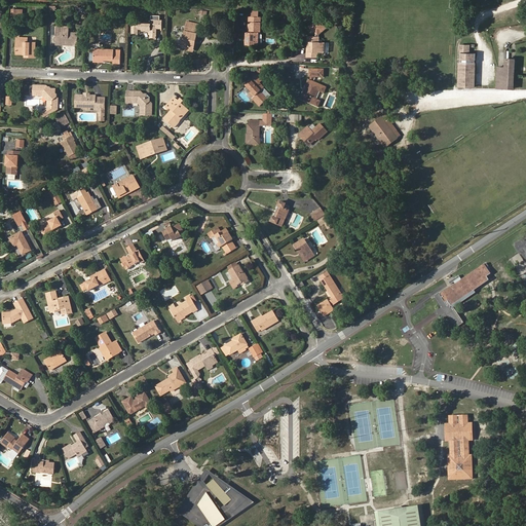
[(260,32),(261,17),(250,17),(249,30),(250,30),(250,33),(248,33),(247,33),(247,44),(258,44),(258,39),(262,39),(262,35),(260,32)]
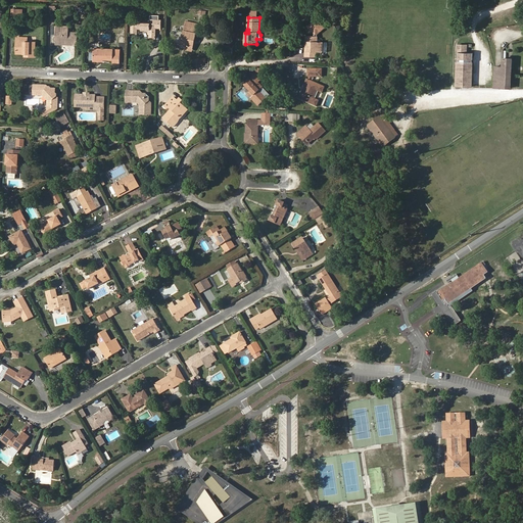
[(318,18),(307,27),(316,36),(326,28),(318,18)]
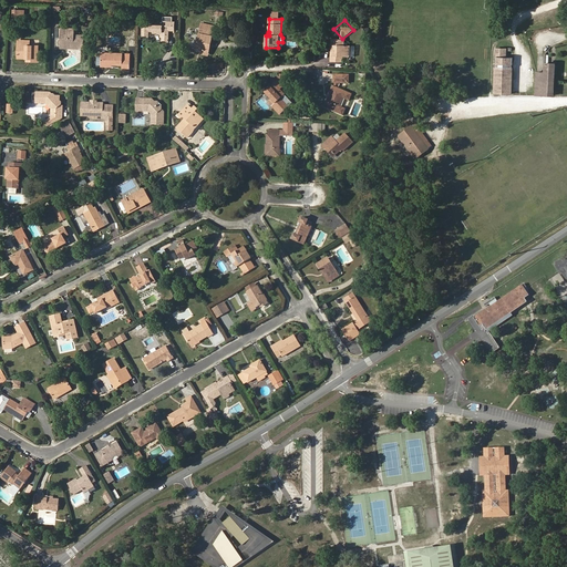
[(175,31),(175,21),(174,21),(167,21),(166,21),(166,26),(142,24),(142,37),(150,37),(150,31),(153,32),(162,32),(162,37),(169,38),(169,31),(175,31)]
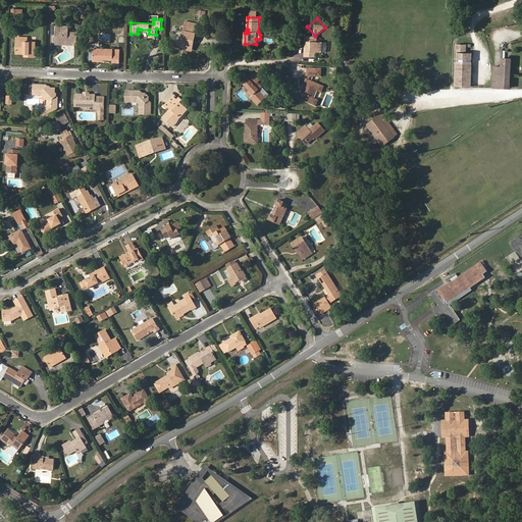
[(76,45),(77,33),(68,32),(68,27),(56,25),(56,42),(65,42),(65,44),(76,45)]
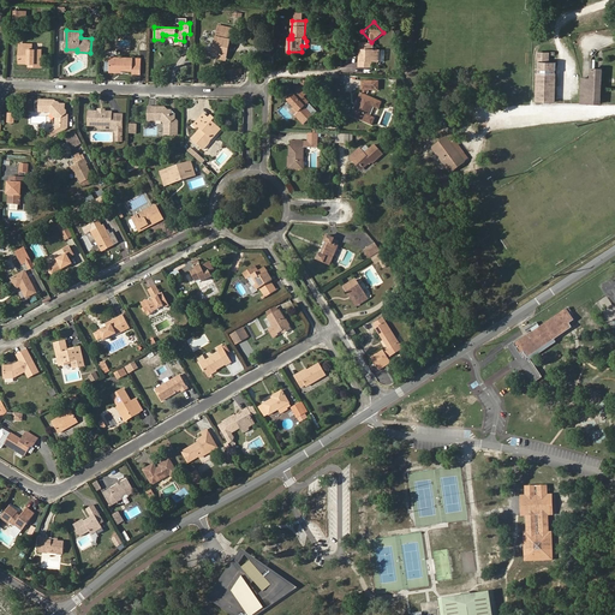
[(228,47),(232,34),(218,31),(213,52),(219,54),(225,55),(227,47),(228,47)]
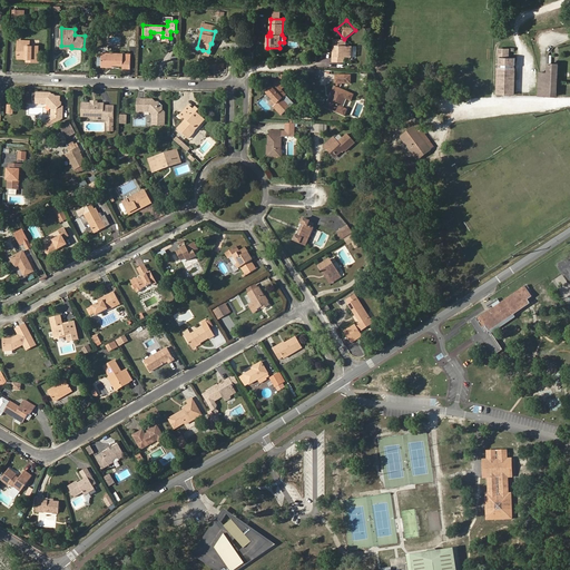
[(345,46),(345,39),(334,39),(333,48),(336,48),(335,56),(333,56),(333,61),(344,62),(344,57),(351,57),(352,46),(345,46)]
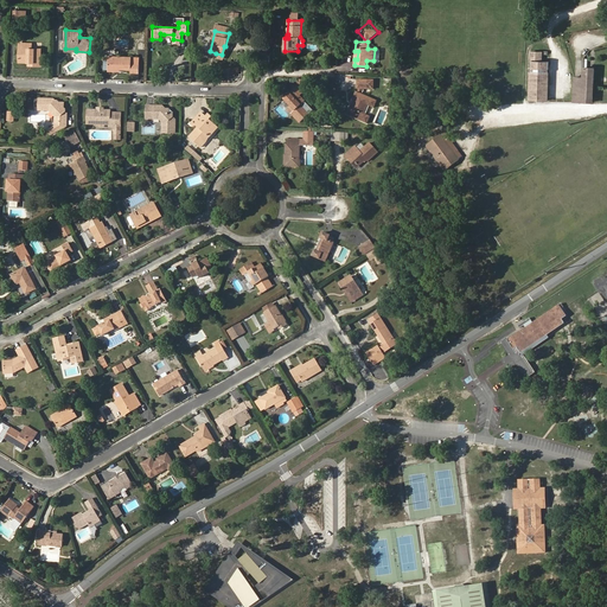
[(40,66),(42,49),(32,49),(32,44),(23,43),(23,53),(19,53),(19,62),(29,63),(31,63),(31,65),(40,66)]
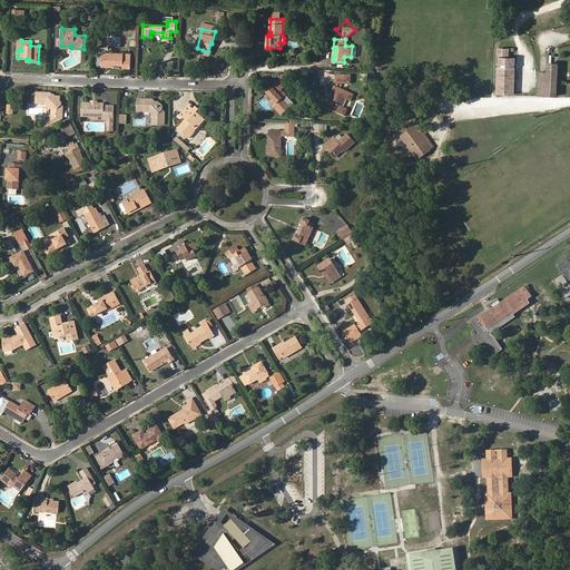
[(209,56),(212,43),(210,43),(208,51),(203,50),(202,53),(209,56)]
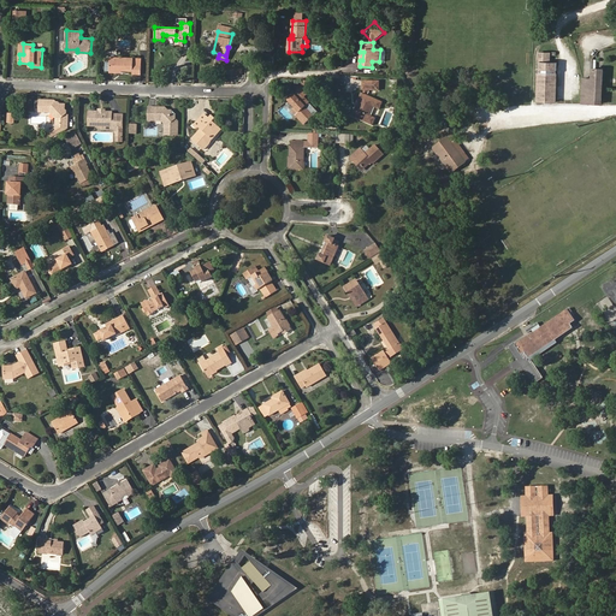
[(556,102),(556,63),(550,61),(550,53),(539,53),(537,101),(556,102)]
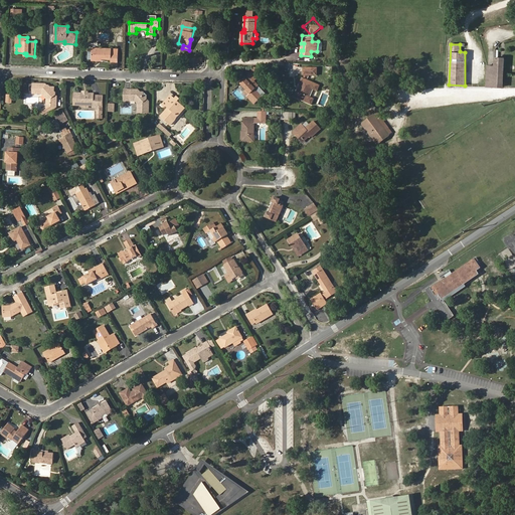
[(112,54),(112,48),(96,47),(96,50),(92,50),(92,60),(99,60),(99,58),(102,58),(111,59),(111,61),(118,62),(118,54),(112,54)]
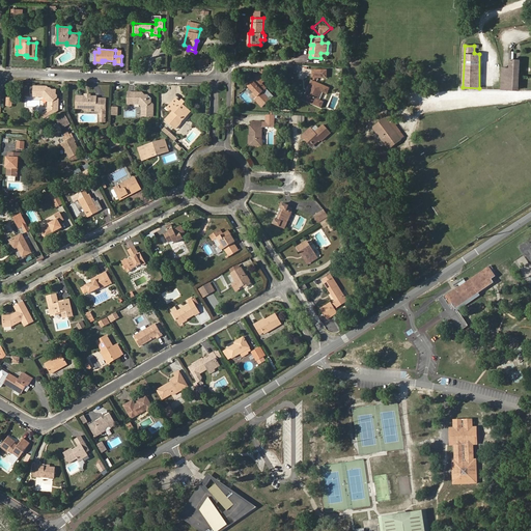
[(518,89),(519,60),(510,59),(510,67),(502,67),(502,89),(518,89)]
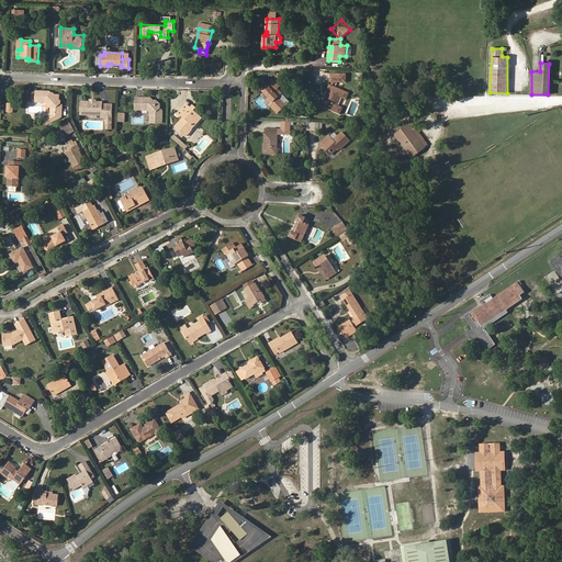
[(346,100),(349,93),(336,88),(339,82),(346,82),(346,75),(330,74),(330,82),(335,82),(333,86),(330,85),(327,91),(328,92),(325,100),(324,100),(321,105),(340,114),(343,108),(337,105),(340,97),(346,100)]
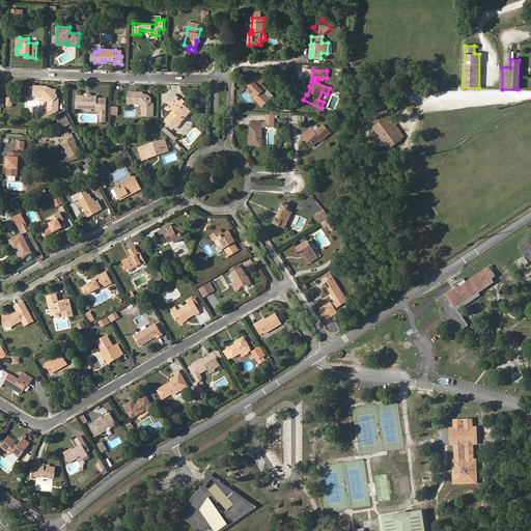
[(266,81),(259,76),(256,78),(262,84),(266,81)]
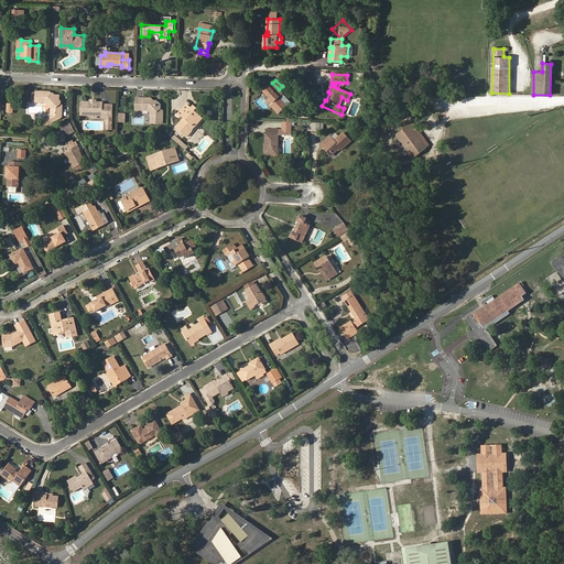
[(283,95),(279,89),(272,83),(263,91),(270,99),(274,102),(271,106),(279,115),(288,106),(280,98),(283,95)]
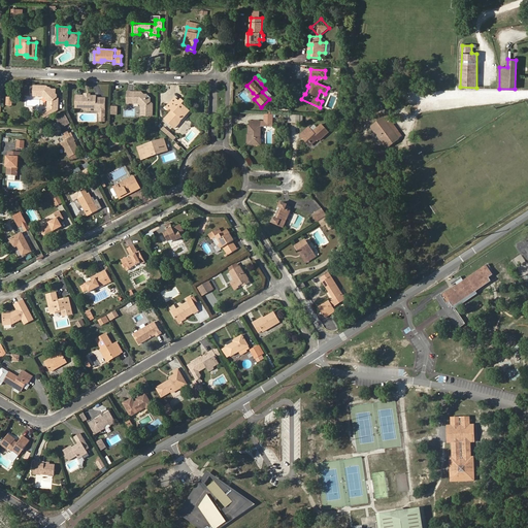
[(58,109),(59,99),(57,97),(57,95),(56,94),(52,90),(50,88),(48,88),(46,87),(34,86),(34,96),(44,96),(43,97),(47,101),(48,101),(48,110),(47,110),(50,114),(58,109)]
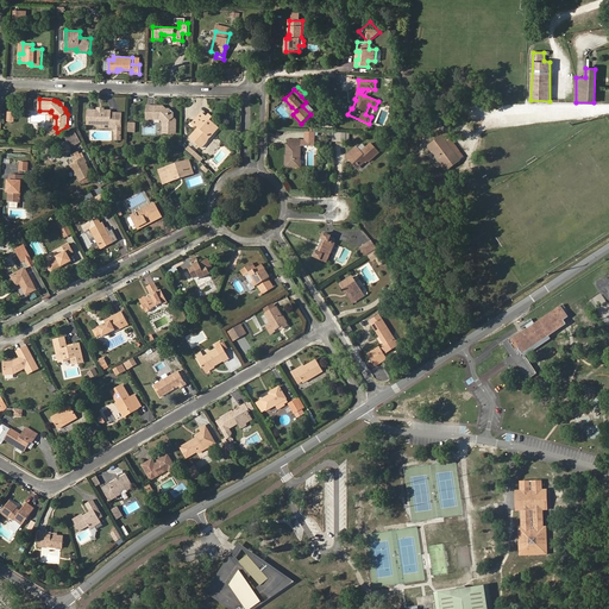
[(173,117),(173,113),(171,113),(169,112),(169,110),(165,110),(163,106),(155,106),(155,119),(161,119),(163,123),(163,133),(175,133),(176,120),(173,117)]
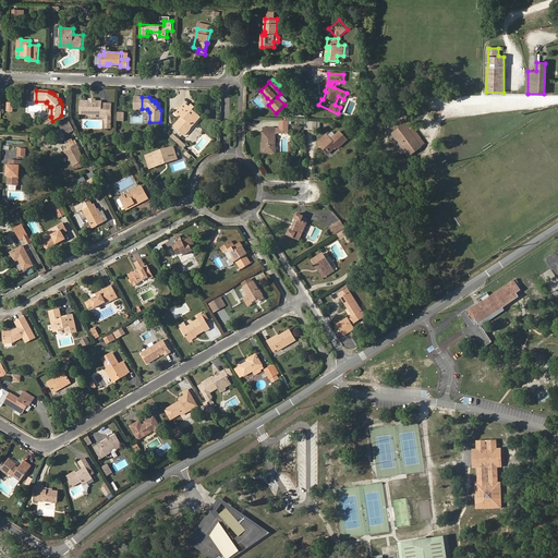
[(106,110),(106,104),(101,104),(101,101),(95,101),(94,102),(91,102),(89,101),(81,101),(81,113),(88,114),(89,112),(96,112),(97,114),(100,114),(100,117),(105,117),(105,121),(111,121),(111,110),(106,110)]
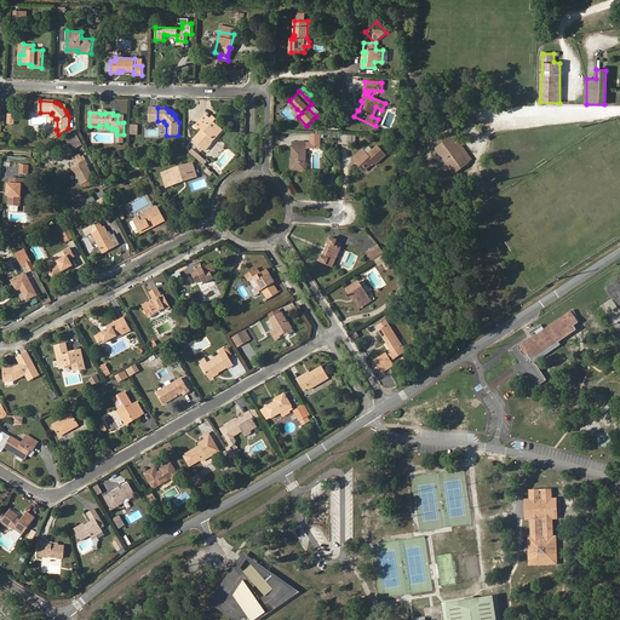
[(211,145),(206,141),(210,136),(214,141),(223,131),(218,126),(214,122),(216,121),(217,120),(213,116),(211,120),(206,115),(197,125),(197,128),(199,130),(200,127),(205,132),(206,133),(202,138),(199,135),(194,141),(206,150),(211,145)]
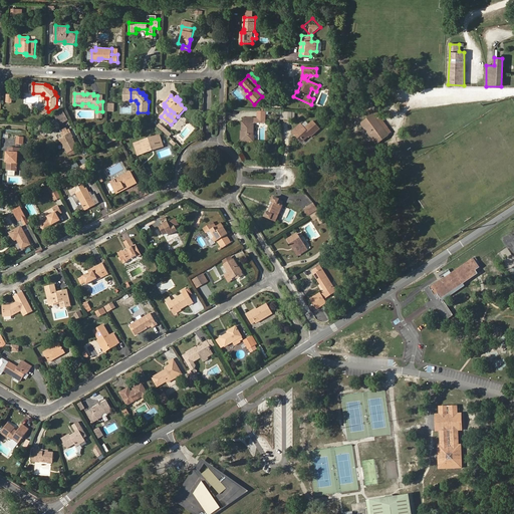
[(68,119),(63,110),(55,114),(60,124),(68,119)]
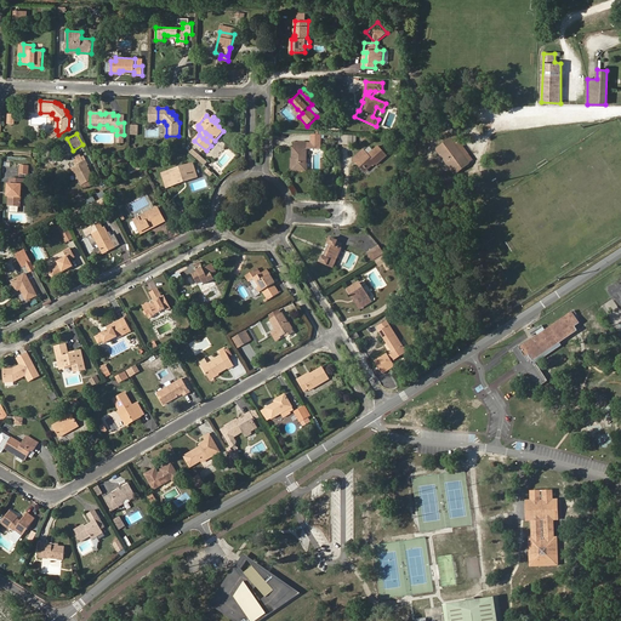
[(306,170),(307,148),(320,148),(320,135),(312,135),(312,143),(295,143),(295,148),(292,148),(292,159),(294,159),(292,170),(306,170)]
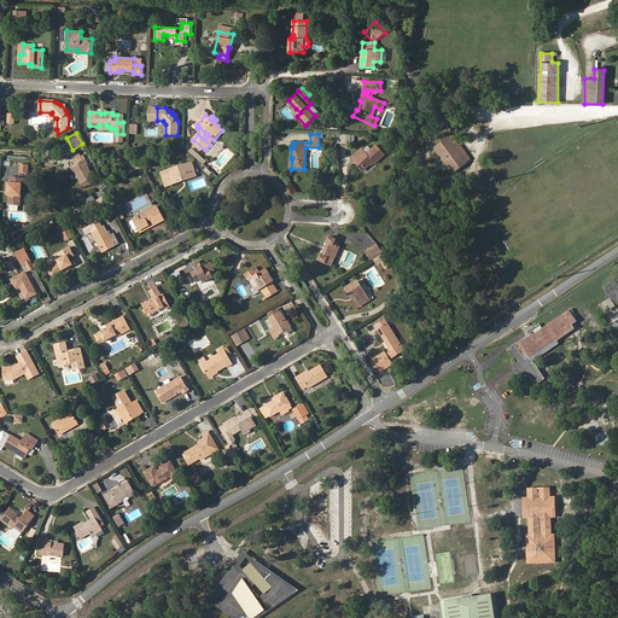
[(355,145),(355,135),(338,134),(338,144),(355,145)]
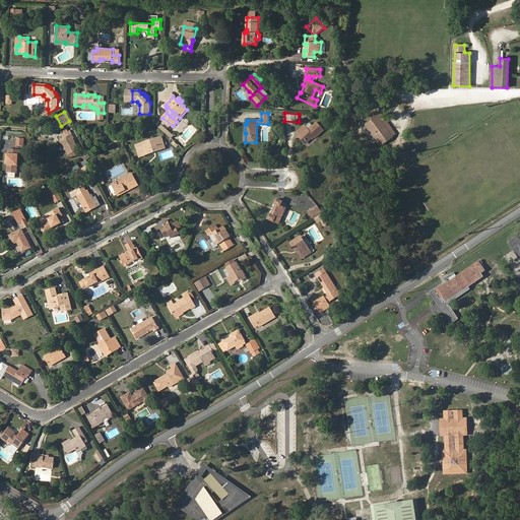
[(396,134),(381,114),(378,117),(393,137),(396,134)]
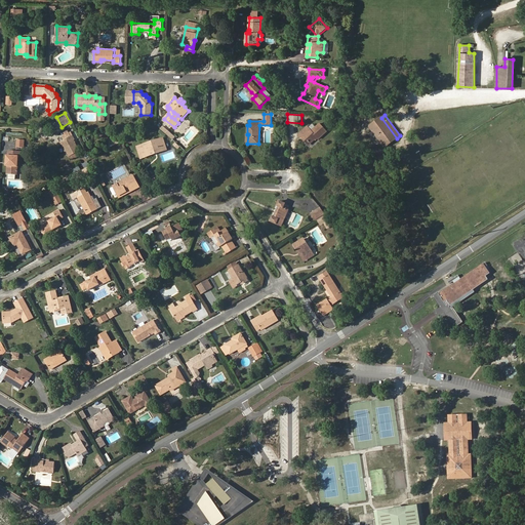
[(397,138),(381,118),(370,126),(386,147),(397,138)]
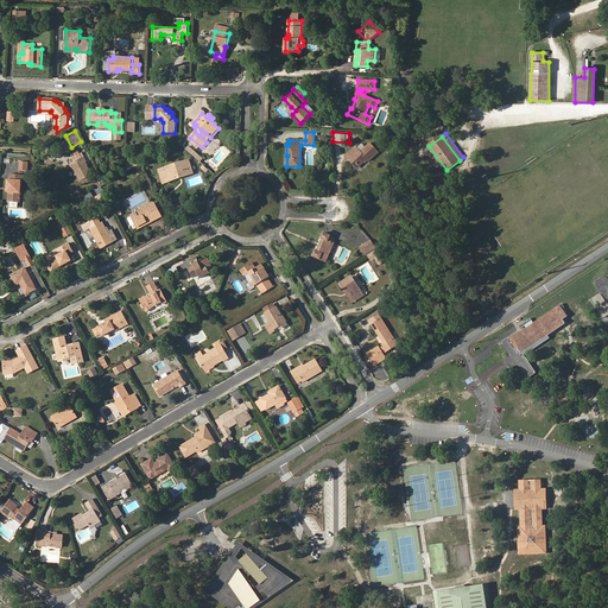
[(379,152),(371,143),(361,152),(356,146),(346,156),(349,159),(352,158),(360,166),(367,159),(368,162),(379,152)]
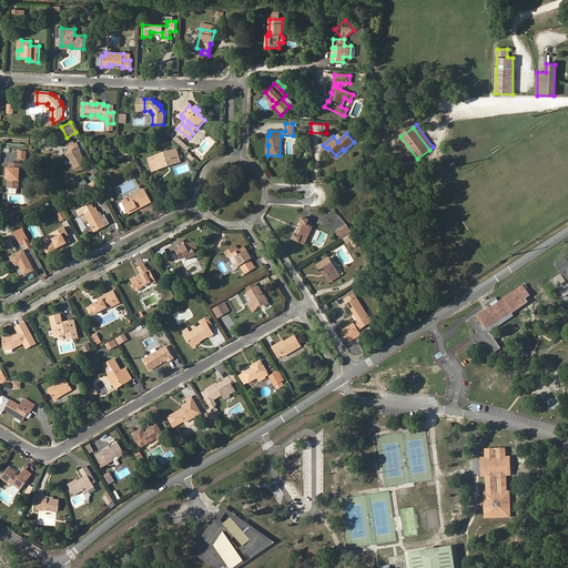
[(190,149),(181,141),(179,144),(188,151),(190,149)]
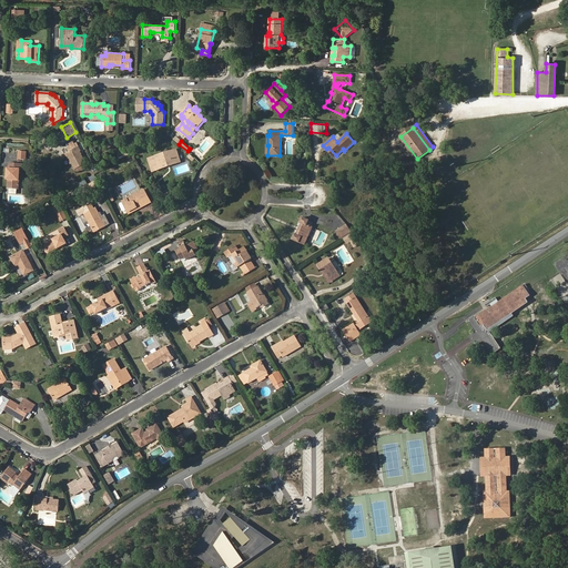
[(81,151),(77,143),(74,144),(74,143),(69,145),(70,146),(66,149),(68,153),(67,153),(77,173),(87,168),(85,164),(80,152),(81,151)]
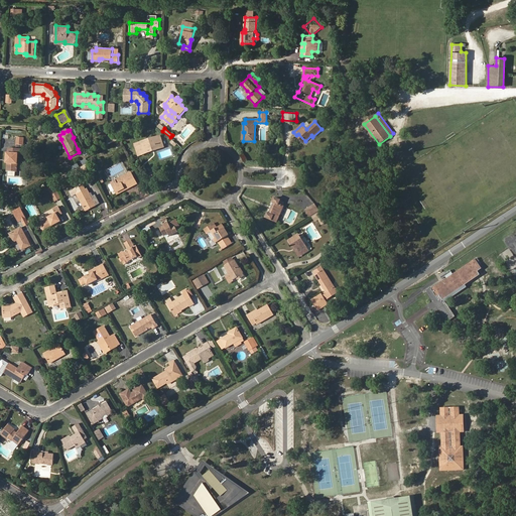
[(305,141),(298,134),(296,135),(303,143),(305,141)]
